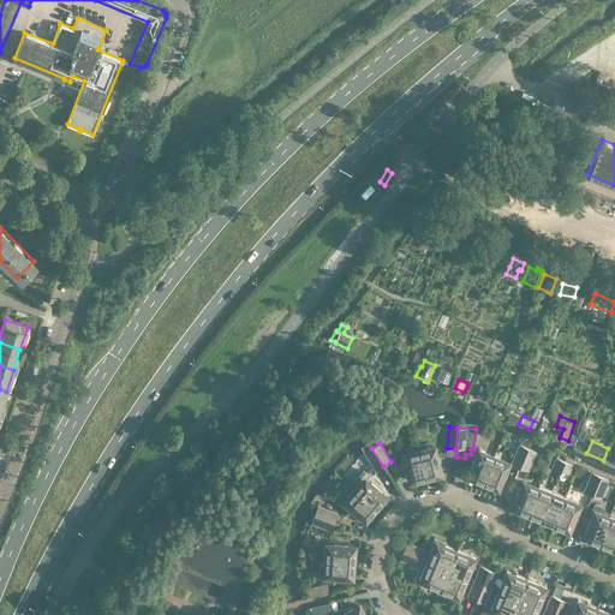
[(511,465),(519,469),(526,448),(519,445),(511,465)]
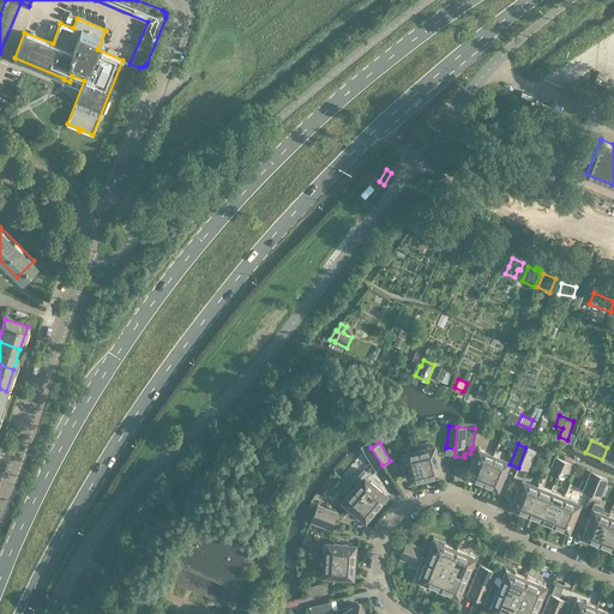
[(383,465),(371,447),(363,452),(375,470),(383,465)]
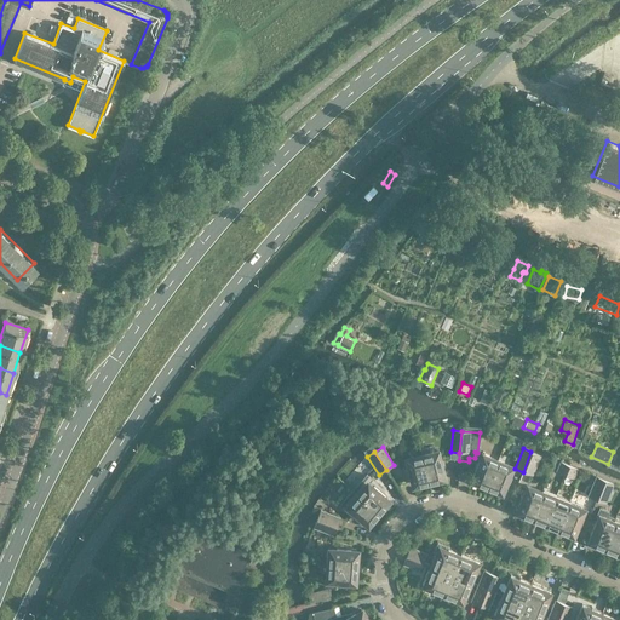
[(422,455),(428,481),(442,477),(441,472),(445,471),(441,457),(437,458),(436,452),(422,455)]
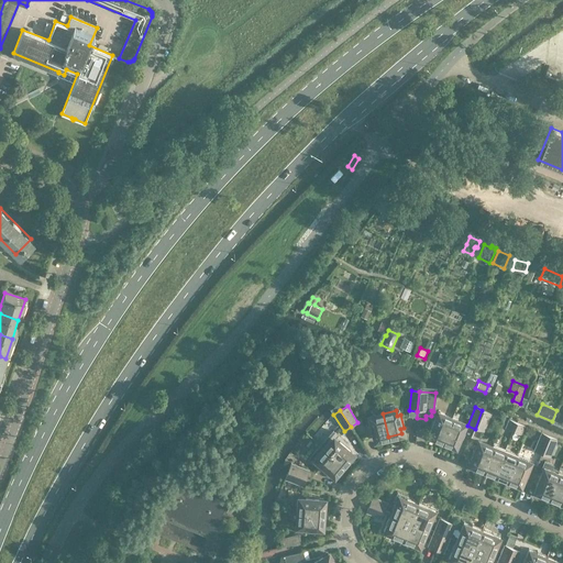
[(482,410),(475,429),(483,432),(489,414),(482,410)]
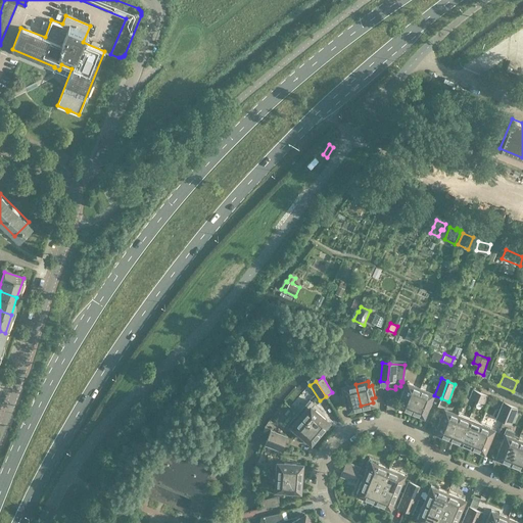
[(361,406),(355,384),(343,387),(344,392),(342,392),(345,405),(347,405),(348,409),(361,406)]
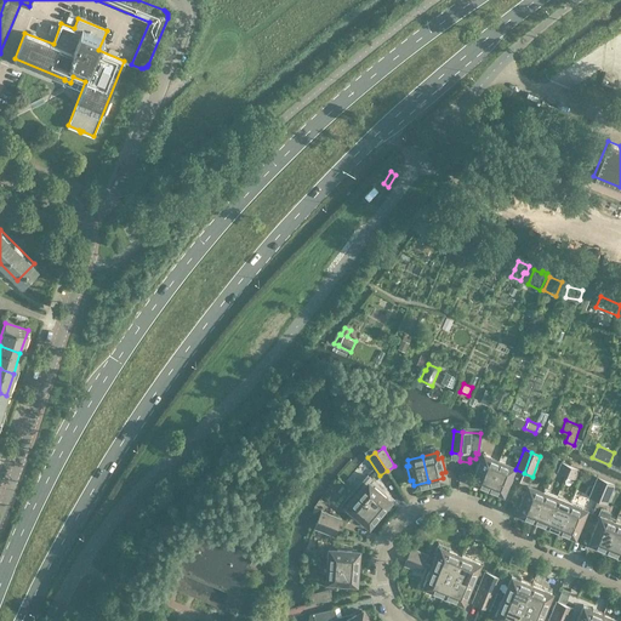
[(474,480),(488,486),(497,462),(484,456),(482,461),(479,461),(473,474),(476,476),(474,480)]
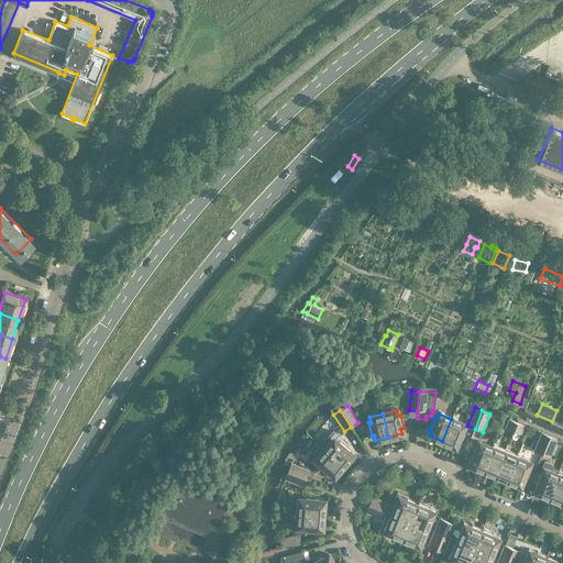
[(451,419),(442,441),(455,446),(456,442),(460,443),(464,430),(462,429),(464,424),(451,419)]
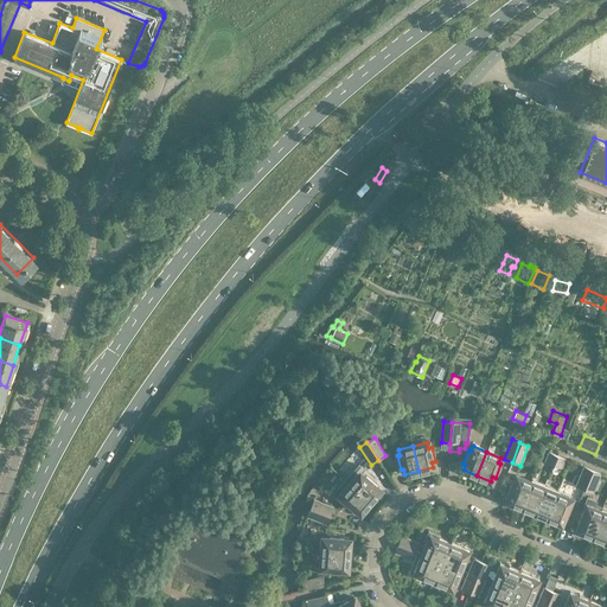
[(544,461),(553,465),(556,455),(549,452),(544,461)]
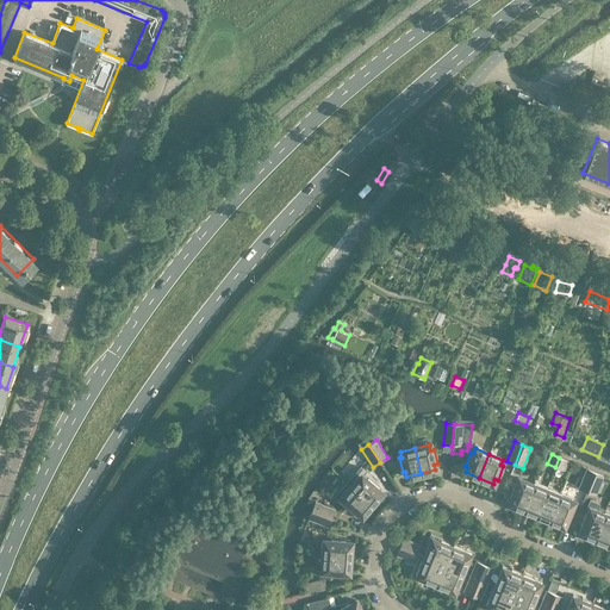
[(559,458),(555,467),(564,471),(567,461),(559,458)]
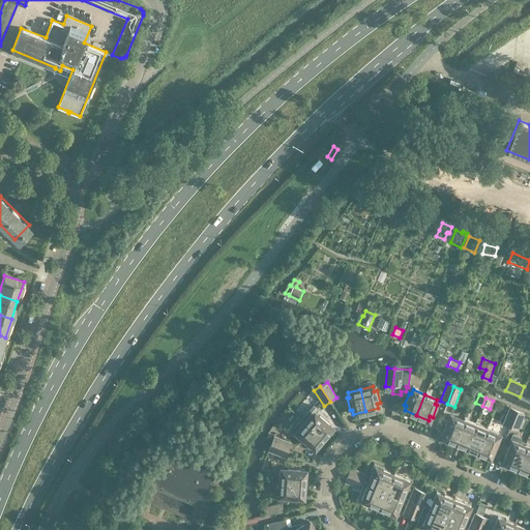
[(313,405),(301,418),(306,422),(323,437),(331,428),(328,424),(329,422),(320,414),(322,412),(313,405)]
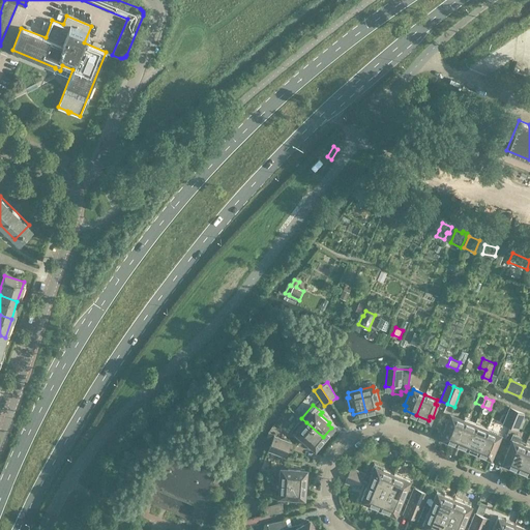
[(502,424),(509,428),(517,410),(509,407),(502,424)]
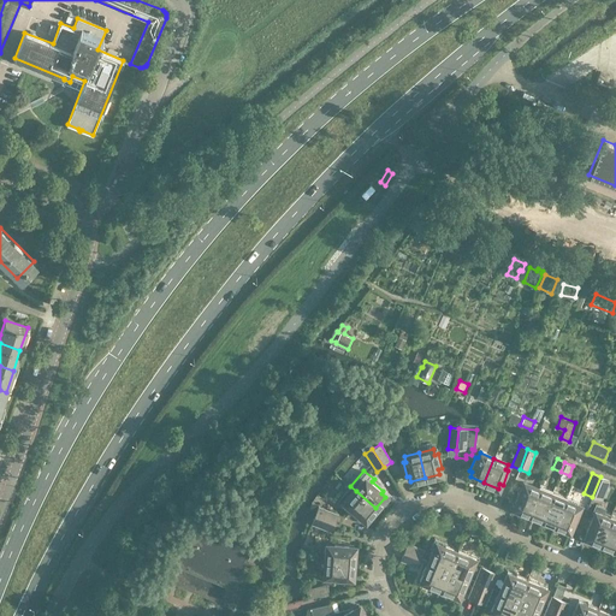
[(600,477),(592,497),(600,501),(609,480),(600,477)]
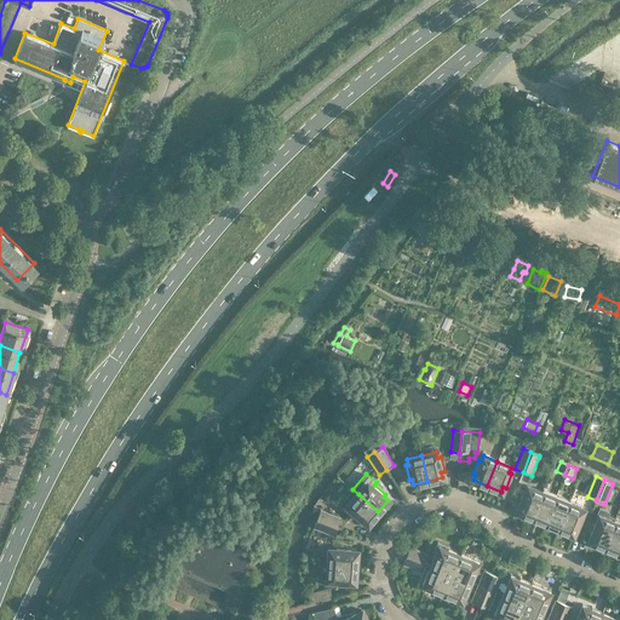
[(517,511),(532,517),(541,493),(528,487),(526,492),(523,492),(517,505),(520,506),(517,511)]
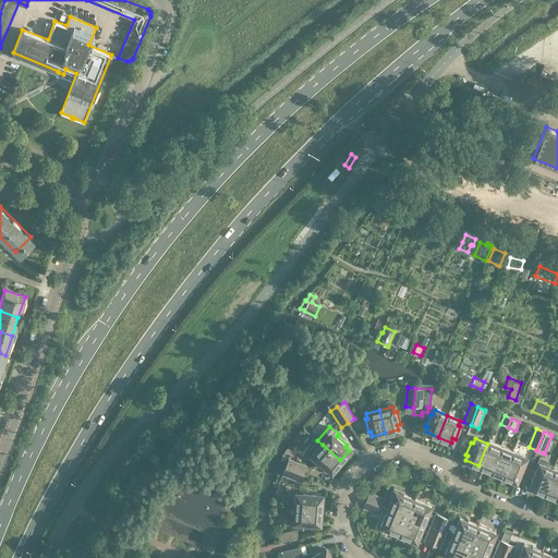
[(311,452),(306,457),(314,462),(316,461),(326,470),(328,468),(331,471),(340,460),(323,445),(317,440),(308,450),(311,452)]
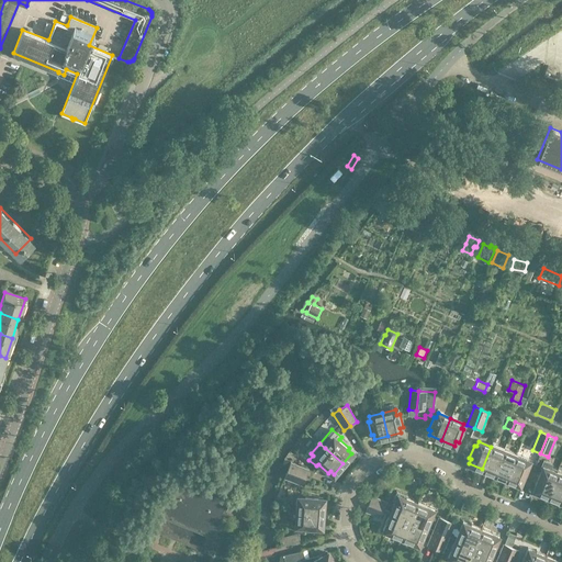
[(491,447),(482,469),(486,471),(485,473),(493,476),(504,449),(492,445),(491,447)]
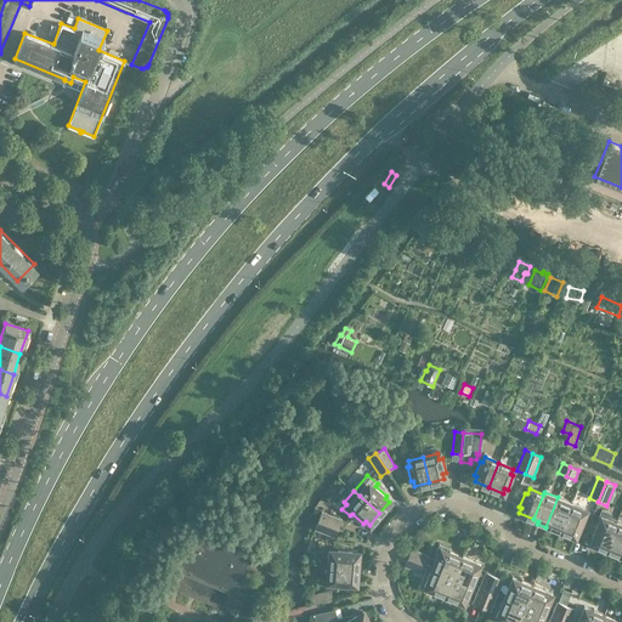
[(571,503),(558,497),(546,527),(554,531),(555,529),(560,530),(571,503)]
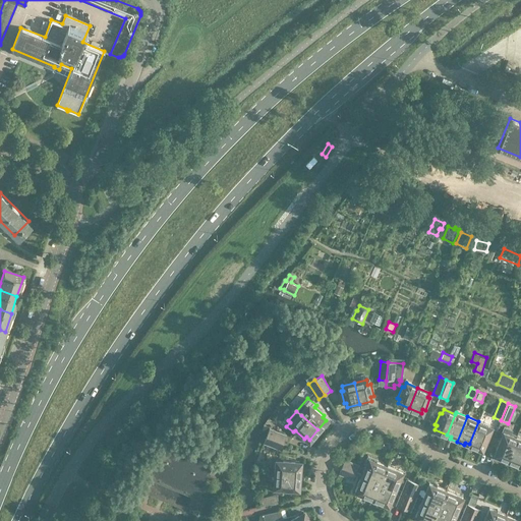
[(478,421),(469,444),(481,449),(482,445),(485,446),(489,433),(487,432),(489,428),(487,427),(488,425),(478,421)]
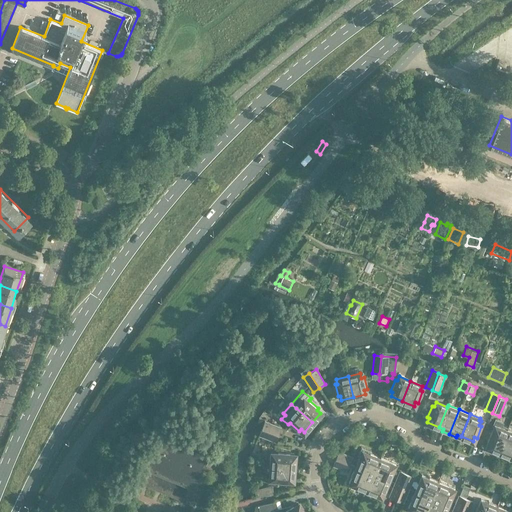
[(487,447),(498,452),(506,431),(500,429),(502,424),(495,421),(493,426),(495,427),(493,431),(491,430),(486,442),(488,442),(487,447)]
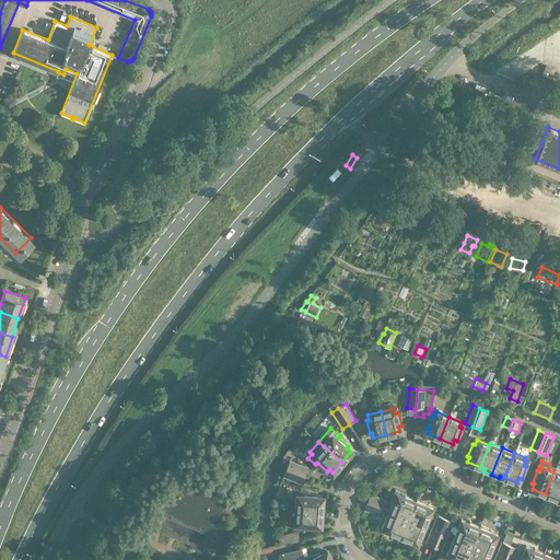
[(286,469),(304,476),(307,468),(289,462),(286,469)]
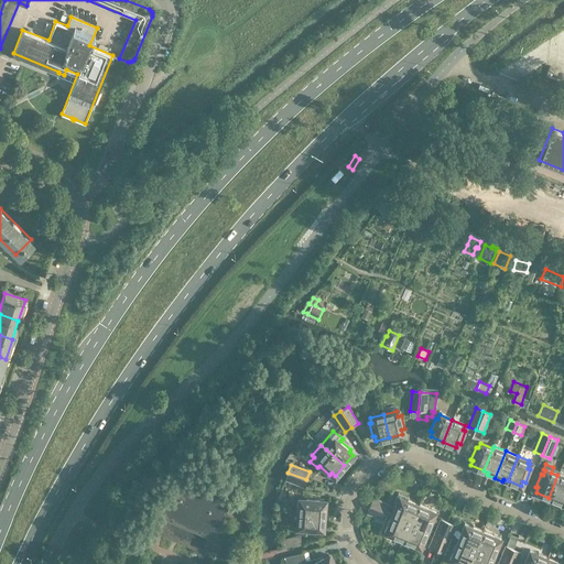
[(143,528),(214,557),(220,540),(215,538),(232,494),(174,469),(156,513),(150,511),(143,528)]
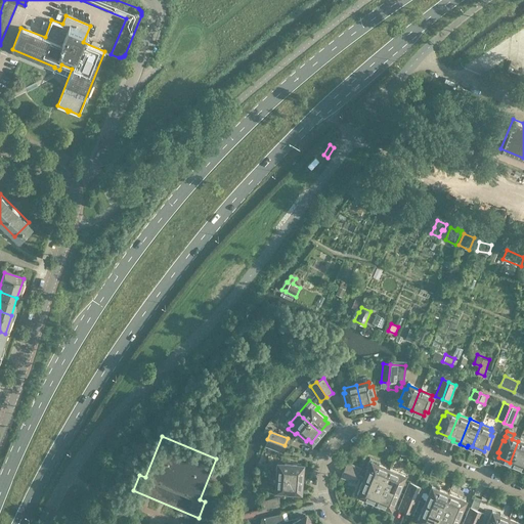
[(285,445),(267,439),(265,445),(281,452),(285,445)]
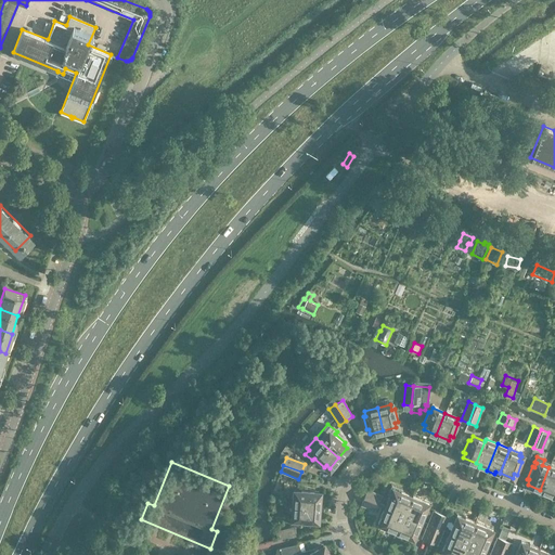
[(554,467),(550,465),(549,467),(540,490),(544,491),(543,493),(551,497),(554,487),(554,467)]
